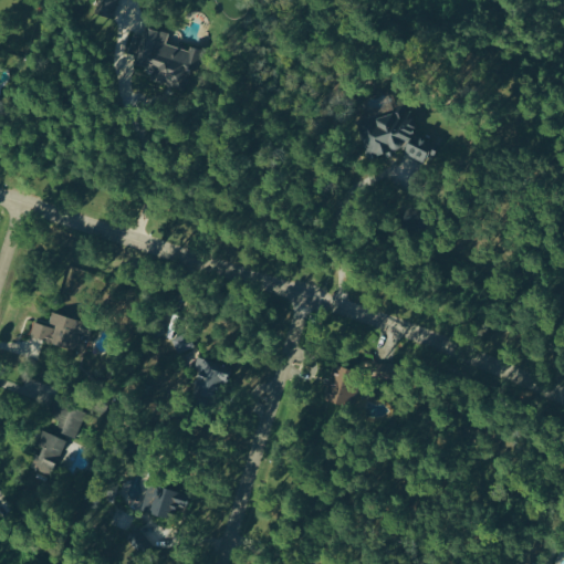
[(94,0),(94,17),(113,18),(114,0),(94,0)]
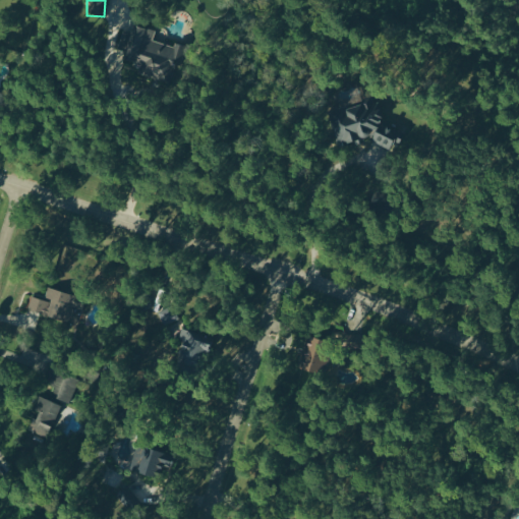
[(160,67),(157,82),(171,85),(179,46),(173,44),(172,48),(154,44),(158,27),(150,26),(149,30),(131,25),(130,34),(121,32),(117,50),(124,52),(122,59),(160,67)]
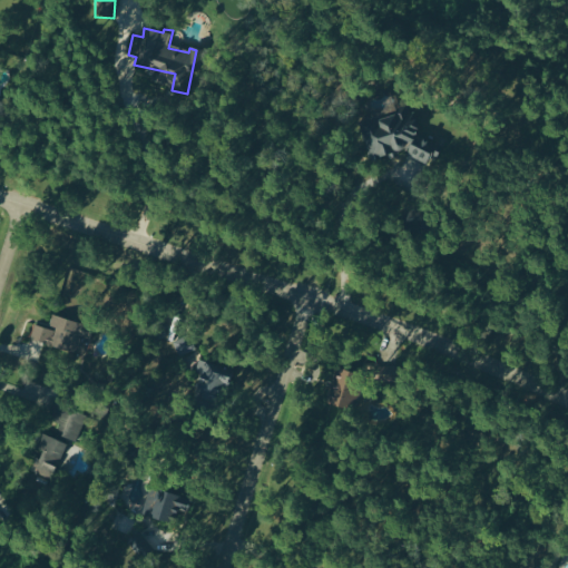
[(366,133),(370,158),(372,162),(378,159),(394,157),(393,150),(404,149),(409,159),(434,156),(442,153),(440,138),(428,140),(409,105),(379,118),(378,118),(379,126),(366,133)]
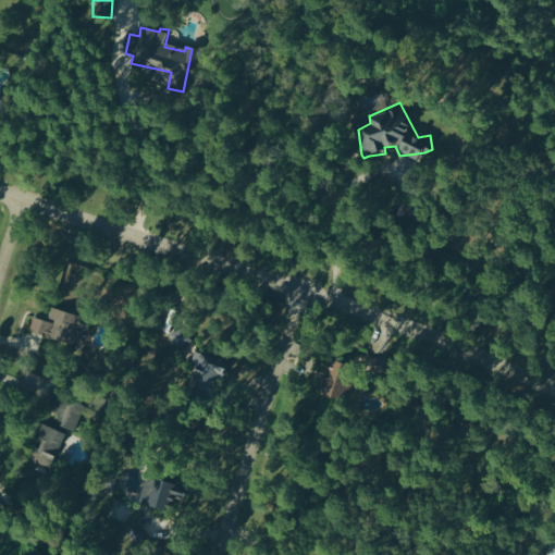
[(32,316),(26,334),(79,350),(89,319),(50,307),(46,320),(32,316)]
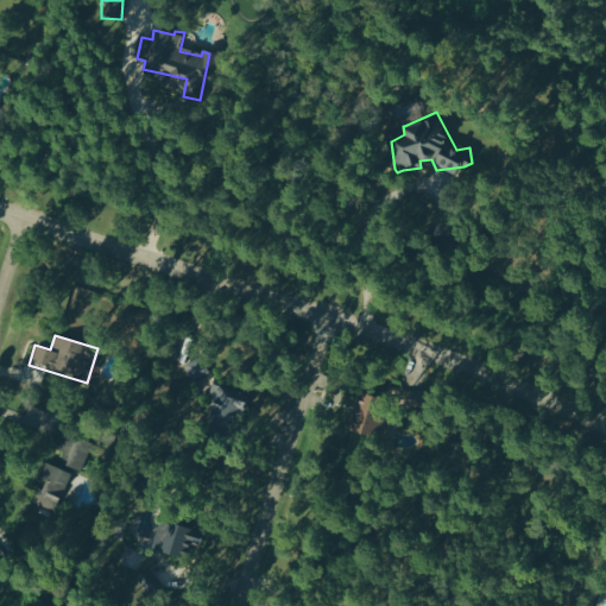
[(207,396),(215,401),(206,420),(232,433),(250,399),(215,380),(207,396)]
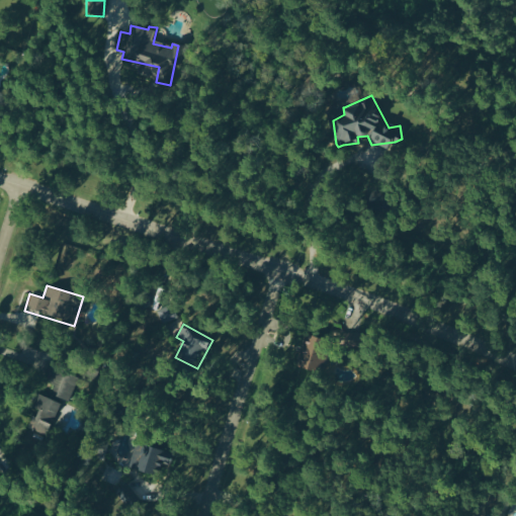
[(327,337),(303,333),(296,368),(321,372),(327,337)]
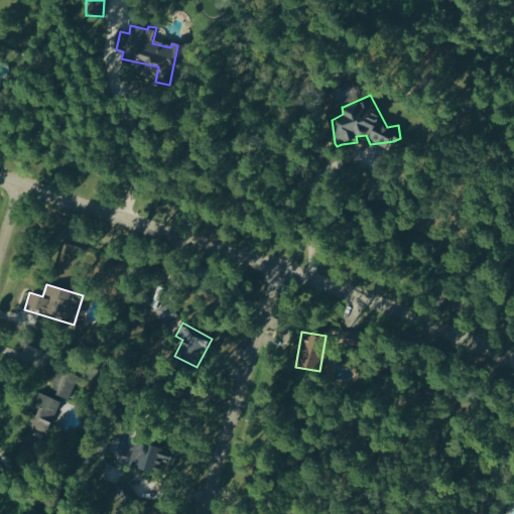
[(347,343),(364,344),(364,334),(348,333),(347,343)]
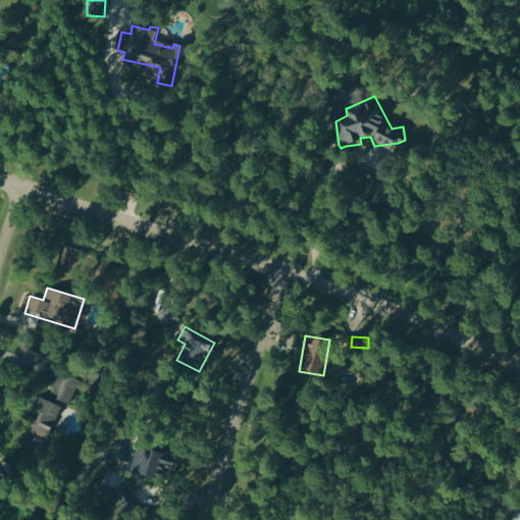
[(48,399),(67,407),(79,380),(58,372),(48,399)]
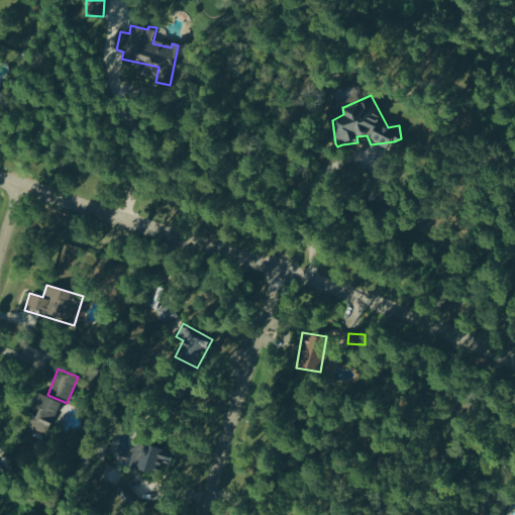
[(29,419),(46,425),(46,424),(50,426),(60,401),(39,394),(29,419)]
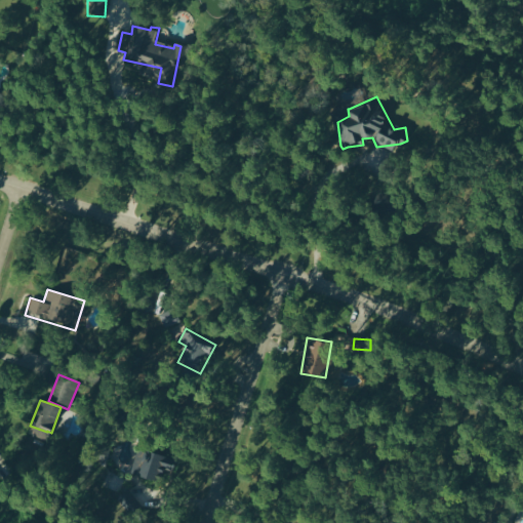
[(136,476),(160,482),(163,469),(172,471),(176,455),(144,447),(136,476)]
